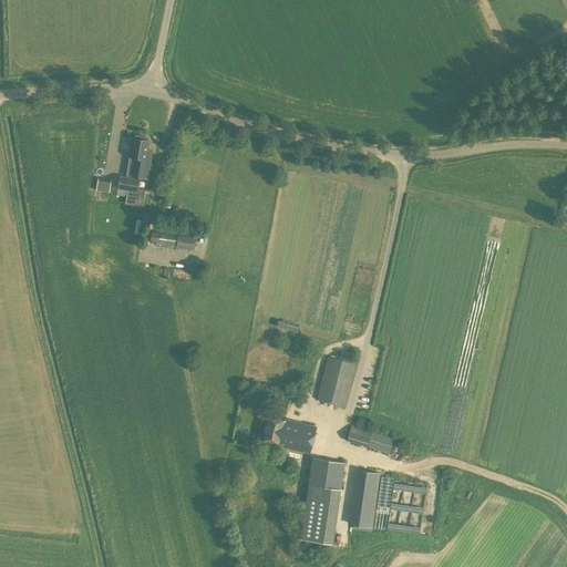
[(135,138),(132,138),(126,176),(147,179),(152,153),(147,152),(150,141),(146,141),(147,137),(135,135),(135,138)]
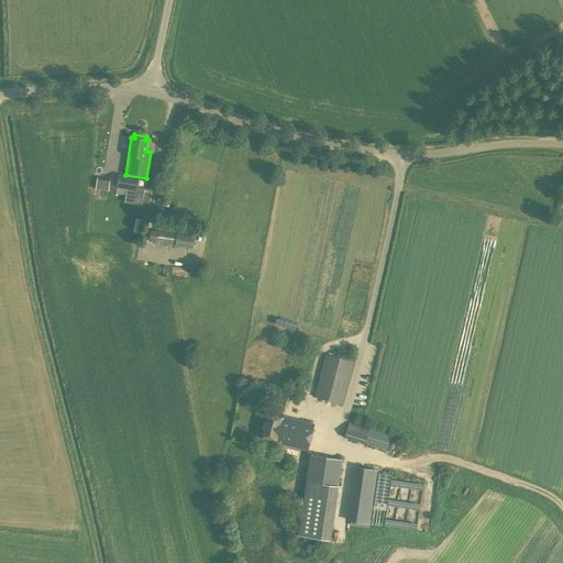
[(138,189),(139,178),(118,175),(117,187),(127,188),(124,202),(142,205),(144,189),(138,189)]
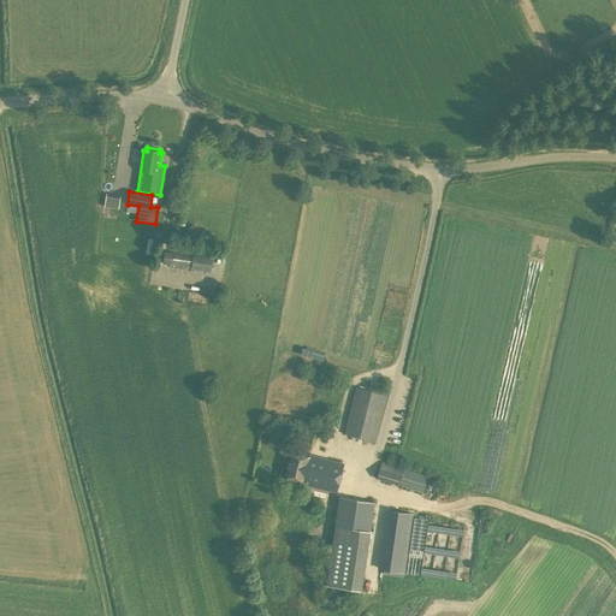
[(107,206),(120,207),(122,196),(107,195),(107,206)]
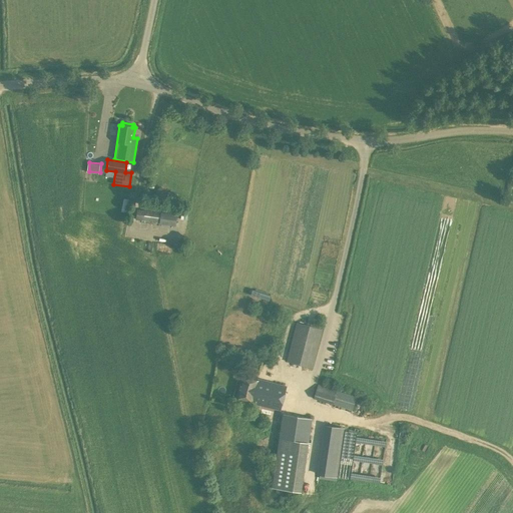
[(166,193),(161,186),(155,191),(159,197),(166,193)]
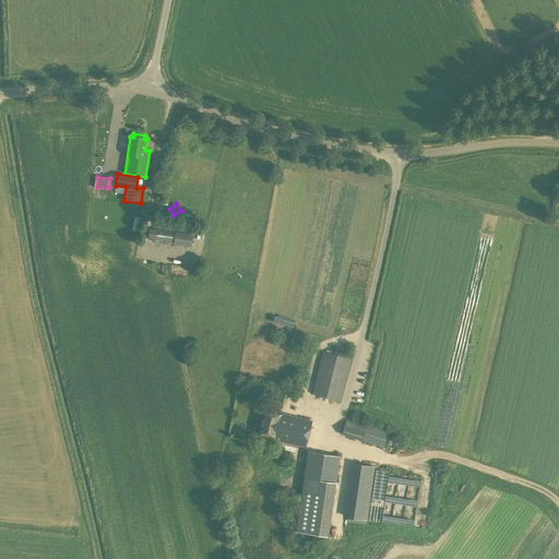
[(193,234),(149,228),(147,240),(191,246),(193,234)]
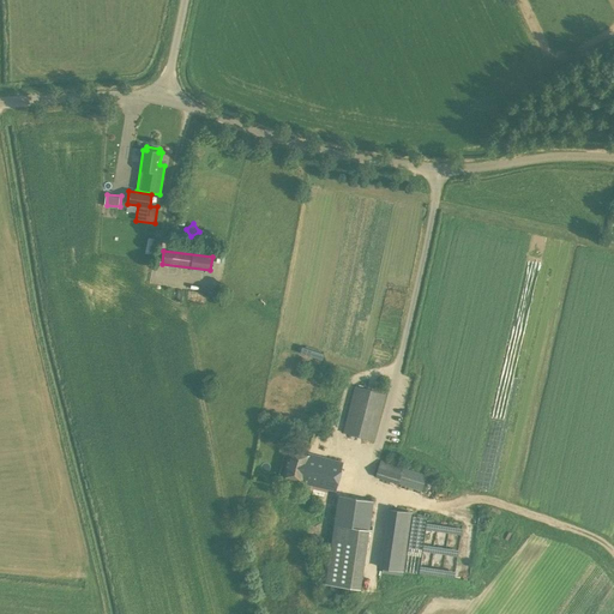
[(374,441),(386,395),(355,386),(343,433),(374,441)]
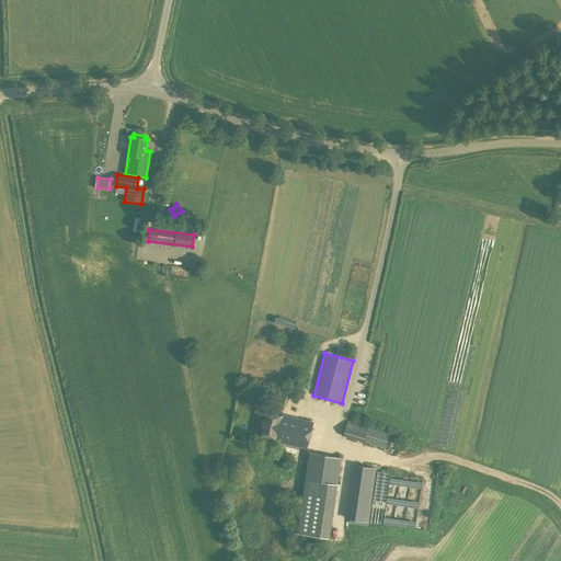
[(264,412),(259,434),(274,438),(278,439),(278,443),(306,449),(313,422),(281,414),(281,416),(264,412)]
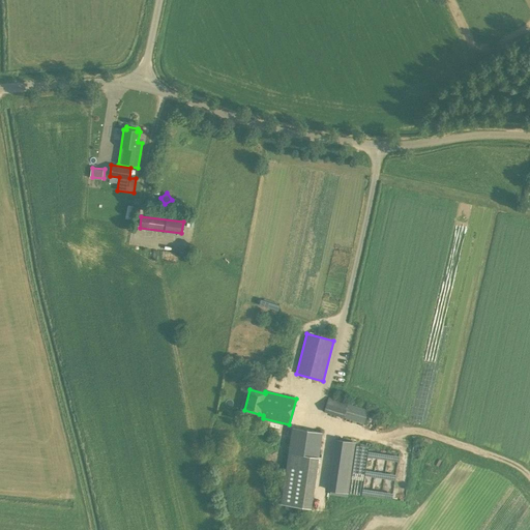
[(363,423),(367,410),(347,403),(328,396),(324,412),(363,423)]
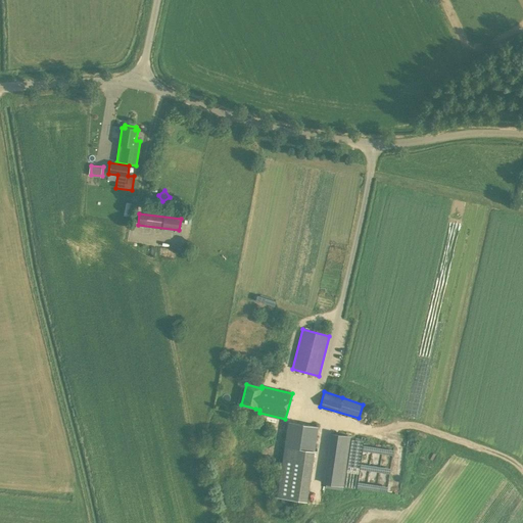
[(288,422),(284,446),(282,459),(313,463),(318,426),(288,422)]
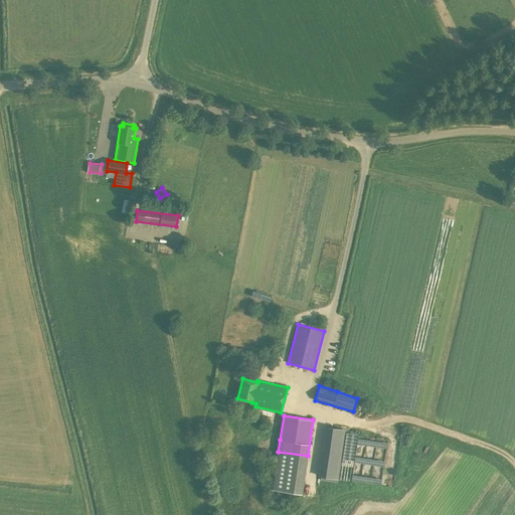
[(338,479),(345,430),(327,427),(320,477),(338,479)]
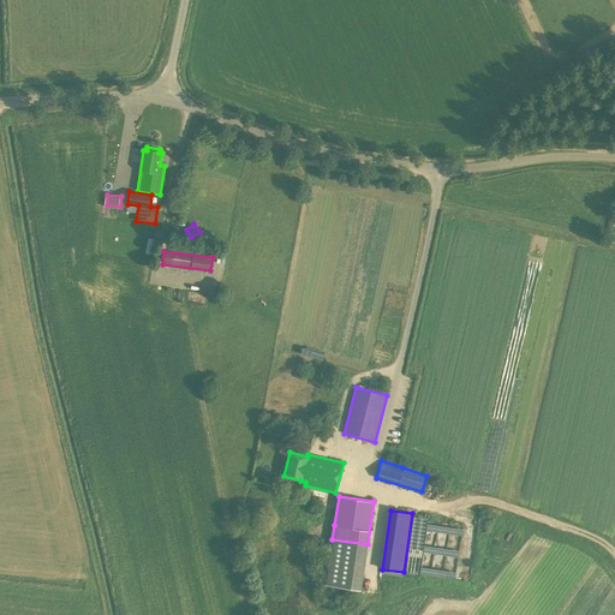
[(461,547),(464,529),(430,523),(427,551),(439,553),(437,562),(458,565),(461,547)]
